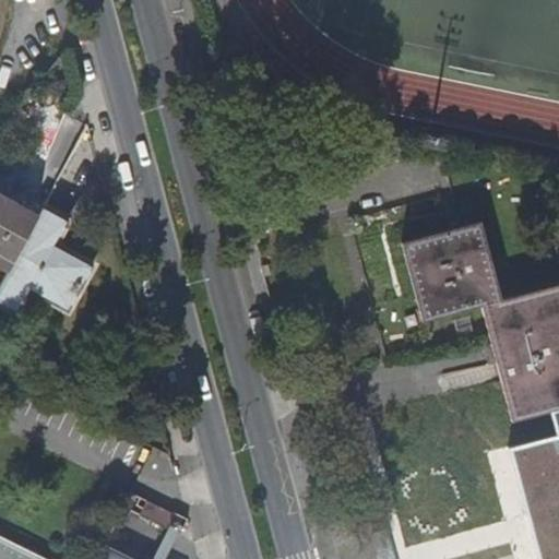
[(26,116),(19,108),(6,123),(14,130),(26,116)]
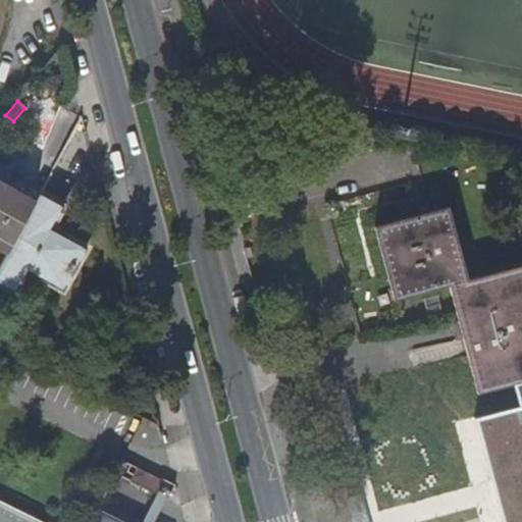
[(0,233),(14,242),(35,204),(0,185),(0,233)]
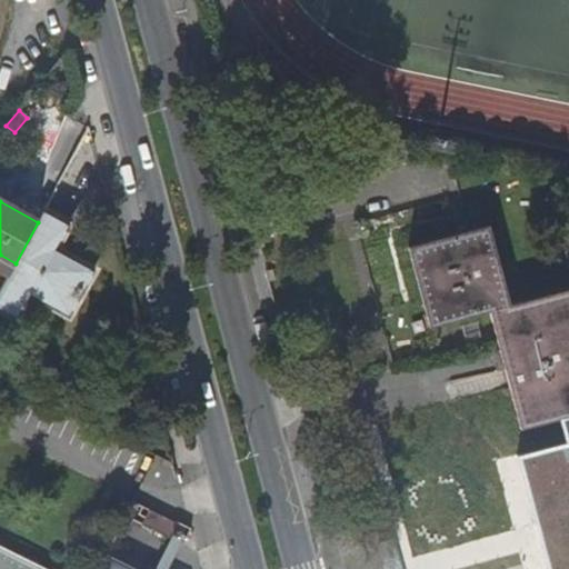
[(71,219),(47,206),(43,211),(69,223),(71,219)]
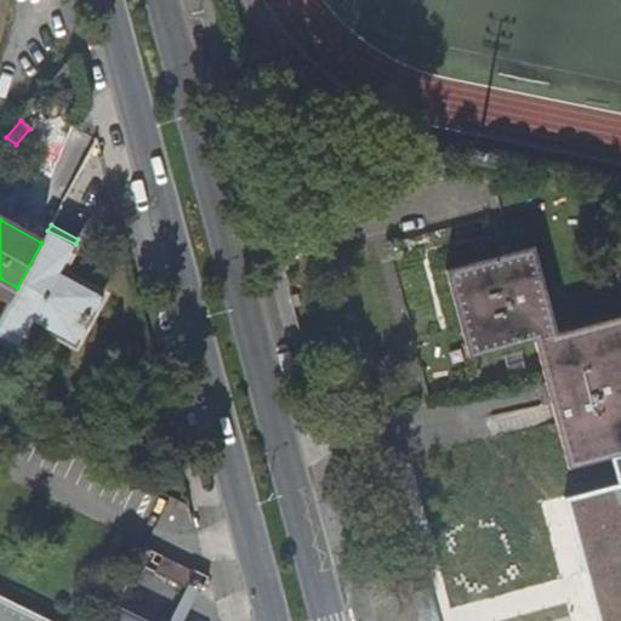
[(75,244),(47,231),(41,243),(17,288),(0,318),(0,337),(18,348),(33,322),(74,343),(102,292),(61,271),(75,244)]
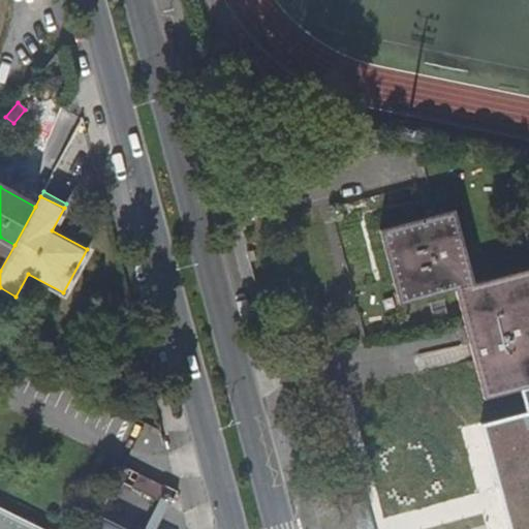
[(528,389),(528,269),(475,283),(468,259),(456,212),(418,220),(381,229),(402,305),(450,291),(457,290),(465,321),(467,333),(472,352),(474,359),(486,400),(524,391),(528,389)]
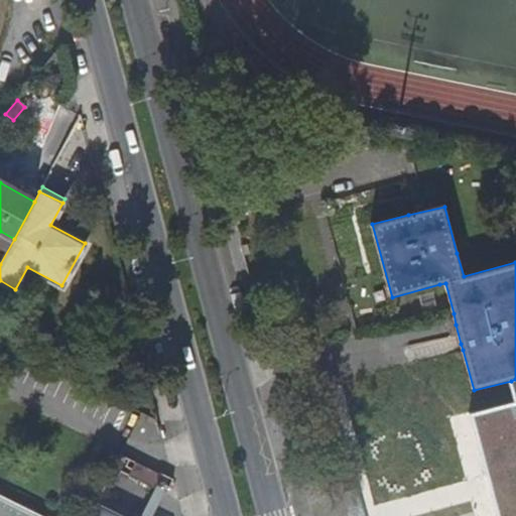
[(515,515),(515,379),(511,381),(515,401),(477,411),(495,486),(502,515),(515,515)]
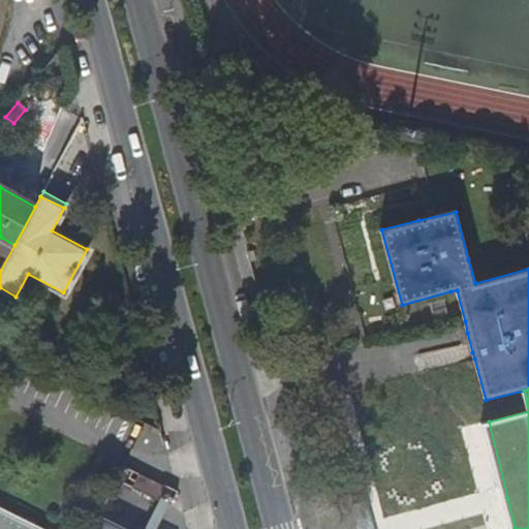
[(159,496),(119,475),(112,490),(166,517),(174,501),(160,494),(159,496)]
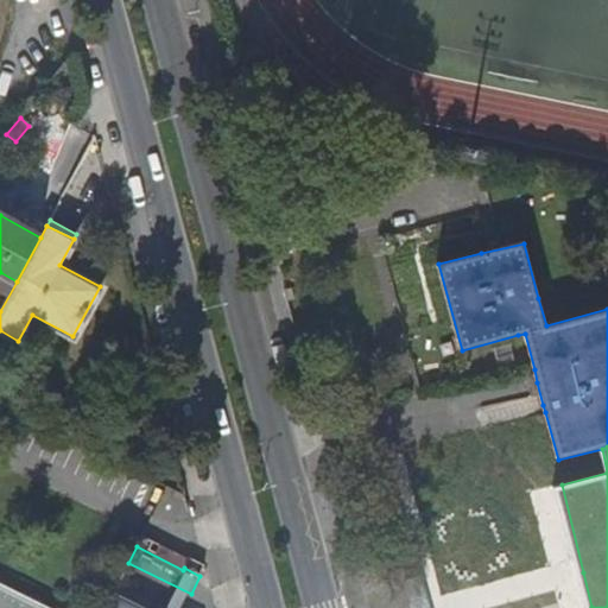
[(114,607),(108,605),(106,607),(25,607),(0,595),(0,607),(114,607)]
